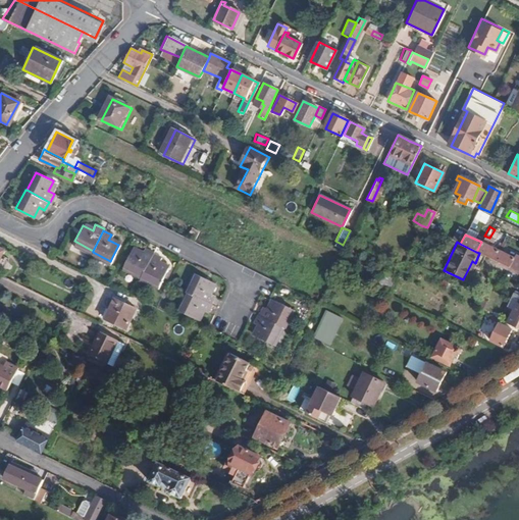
[(476,252),(479,253),(492,259),(497,250),(481,242),(476,252)]
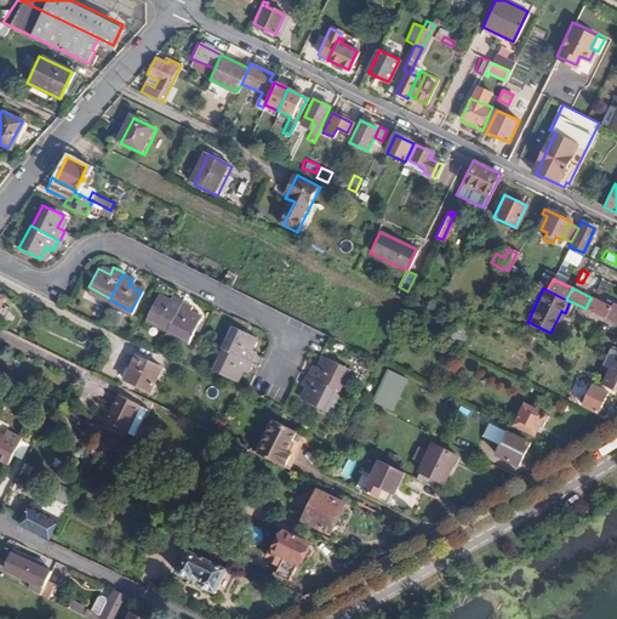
[(155,296),(146,317),(167,328),(180,301),(181,299),(170,294),(166,301),(155,296)]
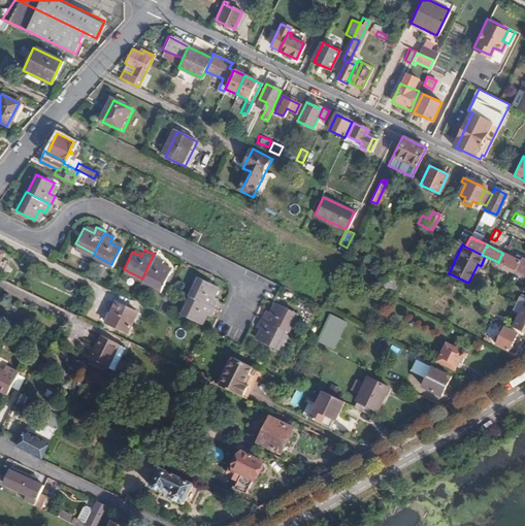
[(498,262),(524,275),(524,259),(521,258),(519,261),(502,253),(498,262)]
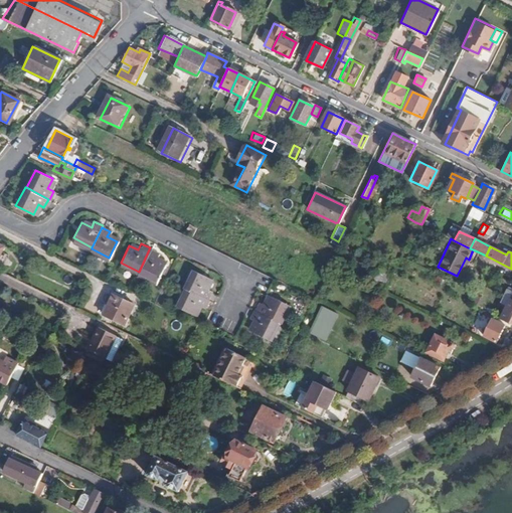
[(149,249),(139,272),(138,273),(156,282),(164,265),(154,260),(157,253),(149,249)]
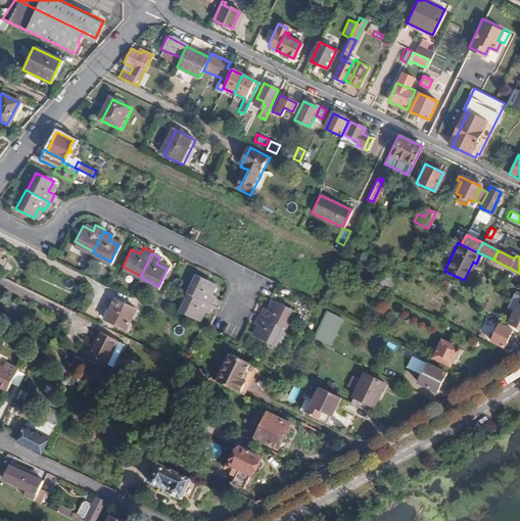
[(0,276),(5,279),(8,273),(0,269),(0,276)]
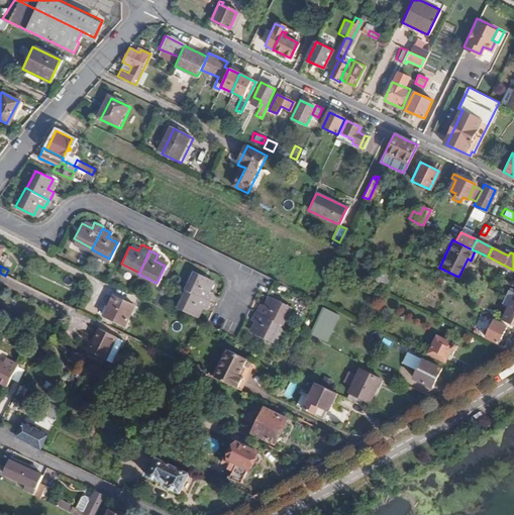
[(191,270),(183,289),(184,290),(206,301),(211,292),(206,289),(210,279),(191,270)]
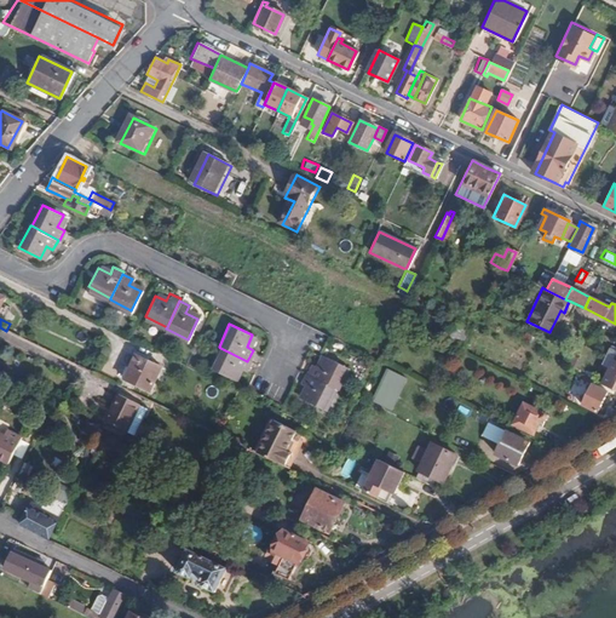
[(600,362),(609,366),(600,382),(615,390),(615,349),(609,347),(600,362)]
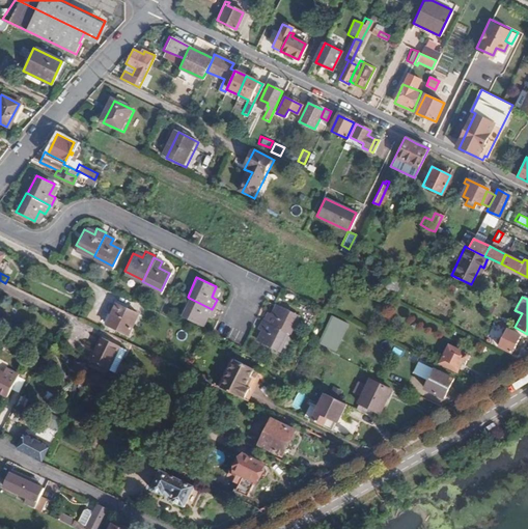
[(189,298),(179,316),(199,326),(204,315),(210,318),(214,310),(212,309),(189,298)]
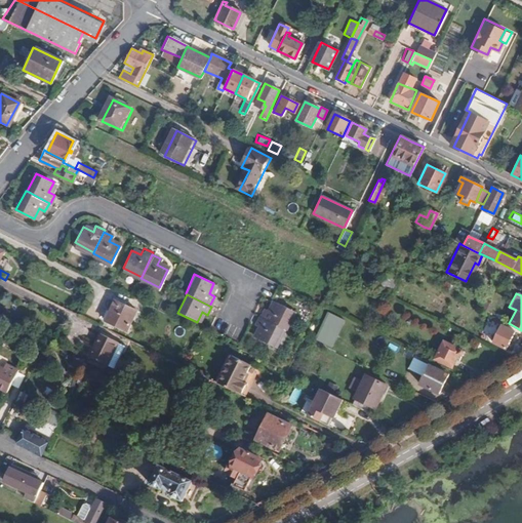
[(106,318),(126,328),(135,307),(115,296),(106,318)]
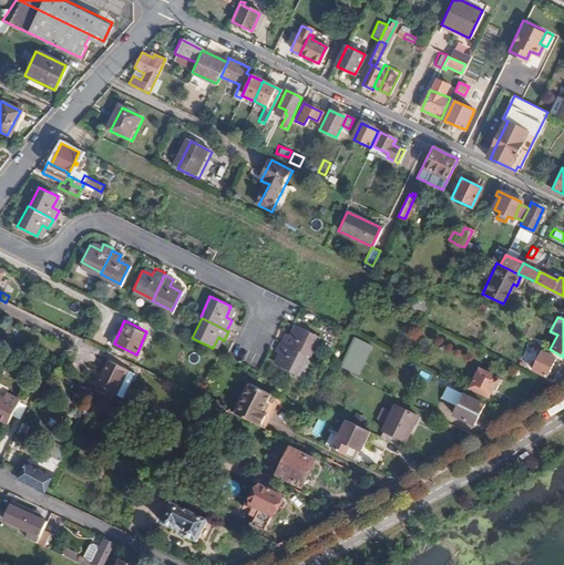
[(285,334),(280,342),(306,356),(307,356),(317,336),(296,326),(290,336),(285,334)]
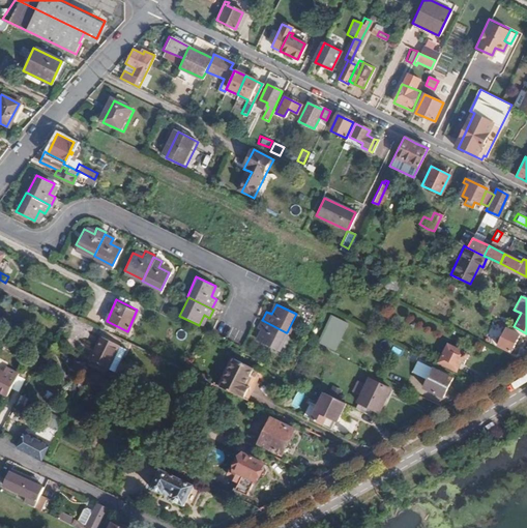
[(327,313),(315,341),(334,349),(347,321),(327,313)]
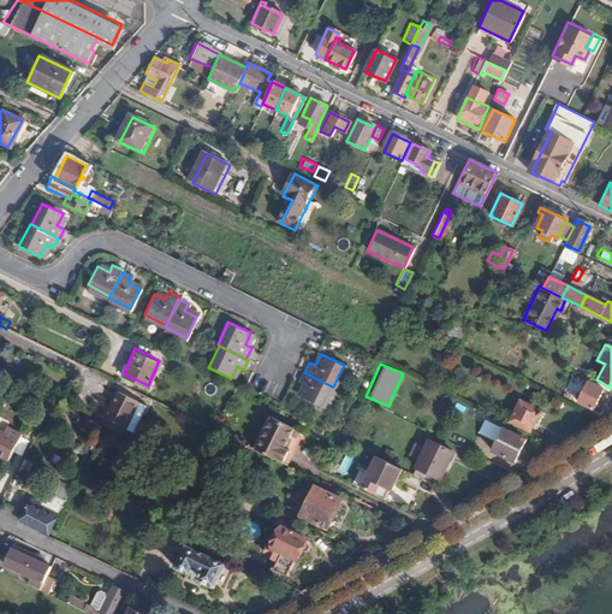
[(304,385),(298,397),(320,408),(332,387),(304,372),(303,372),(297,382),(304,385)]
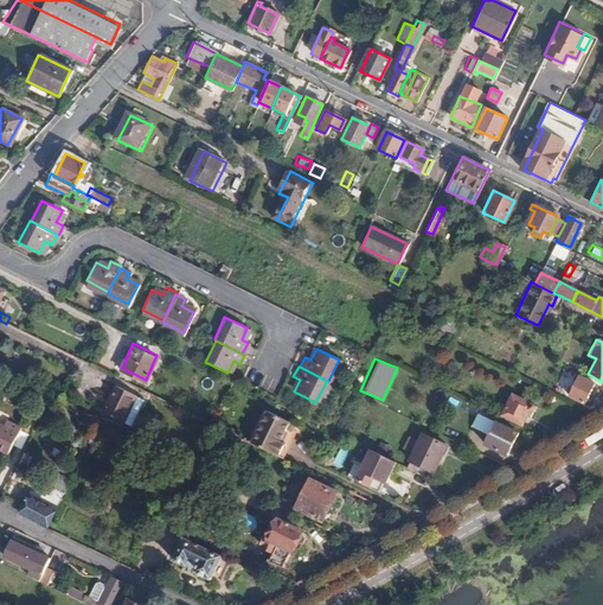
[(569,395),(584,402),(594,382),(585,379),(578,375),(569,395)]
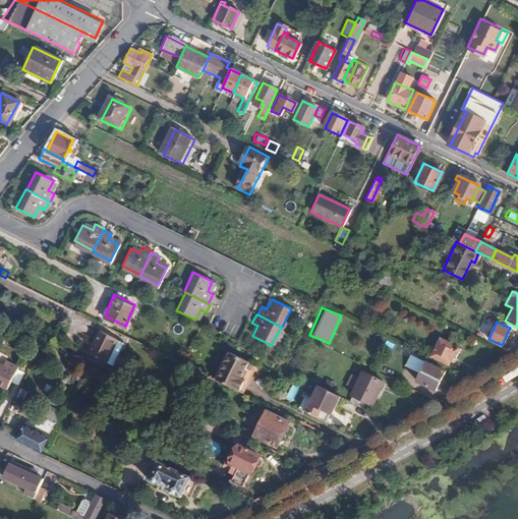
[(100,331),(88,354),(106,362),(117,339),(100,331)]
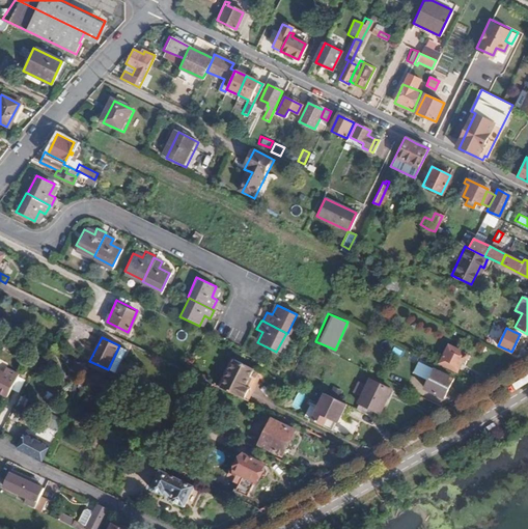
[(439,361),(456,370),(465,353),(447,344),(439,361)]
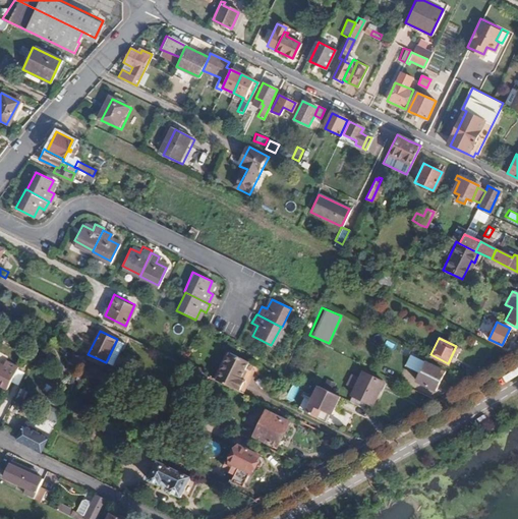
[(226,352),(213,380),(239,392),(244,381),(237,378),(245,362),(226,352)]
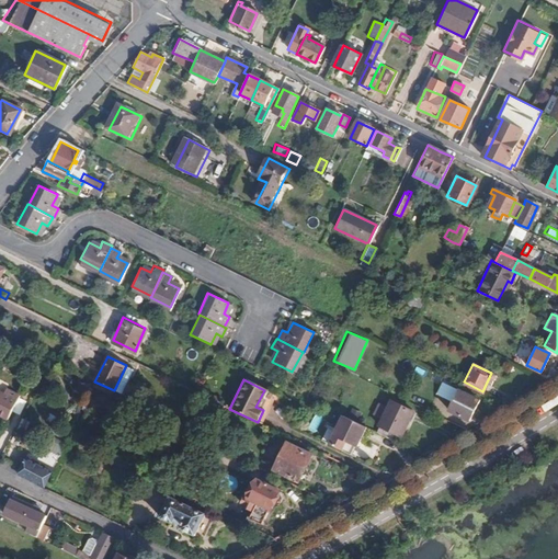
[(0,418),(8,422),(24,395),(10,387),(8,391),(0,387),(0,418)]
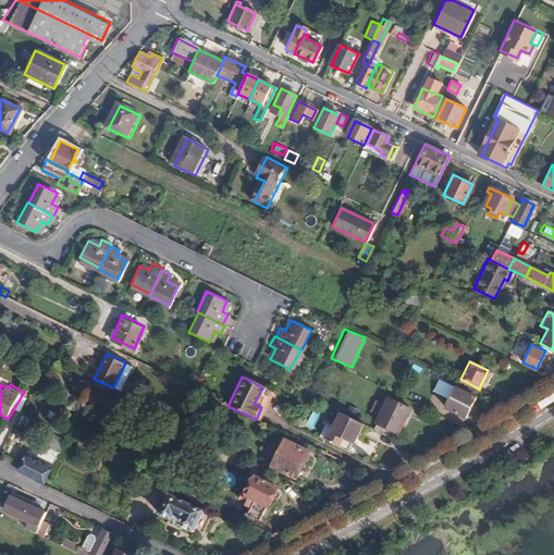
[(455,386),(445,407),(465,417),(475,396),(455,386)]
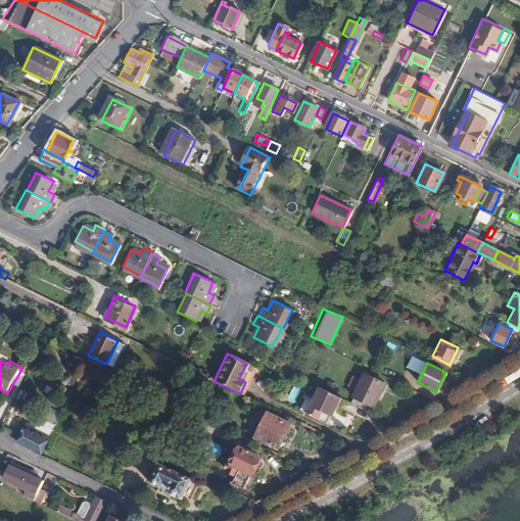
[(246,364),(238,379),(245,382),(253,368),(246,364)]
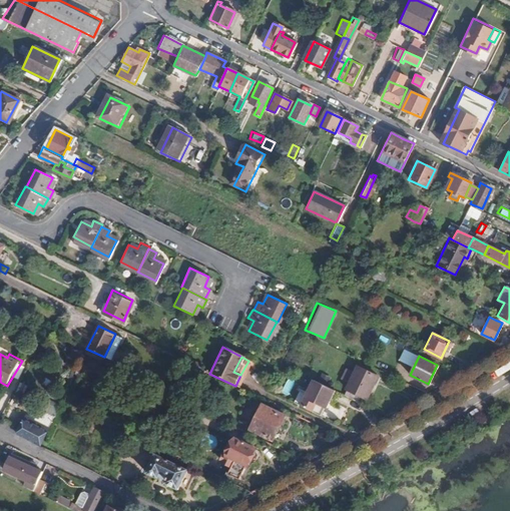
[(357,366),(345,389),(366,399),(377,376),(357,366)]
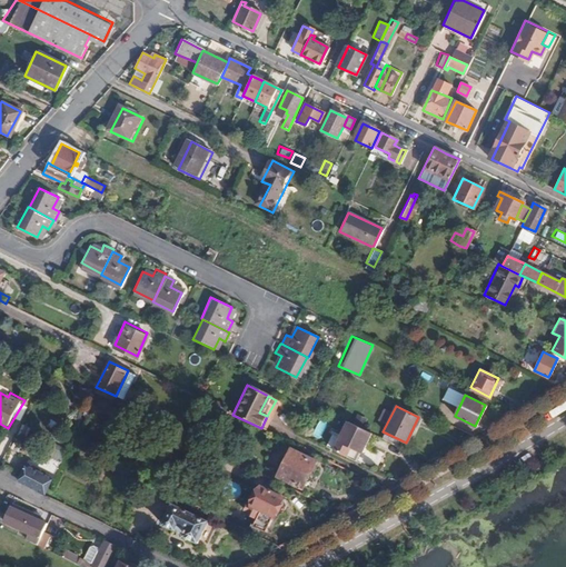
[(371,434),(348,421),(337,443),(334,450),(356,461),(359,455),(361,455),(371,434)]
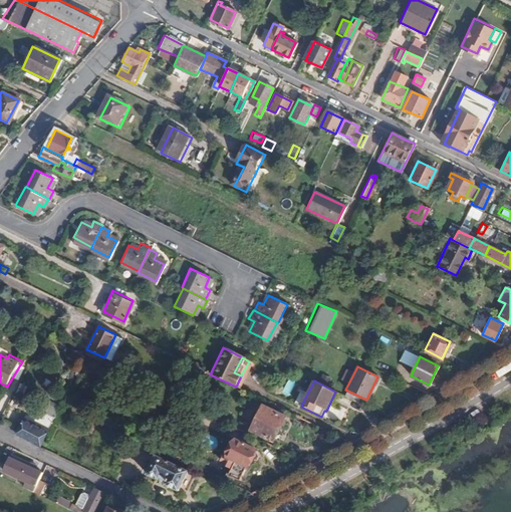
[(19,395),(24,386),(18,382),(13,391),(19,395)]
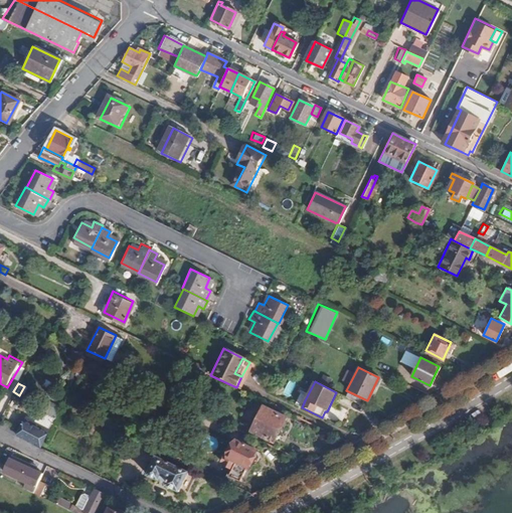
[(44,398),(32,420),(46,428),(58,405),(44,398)]
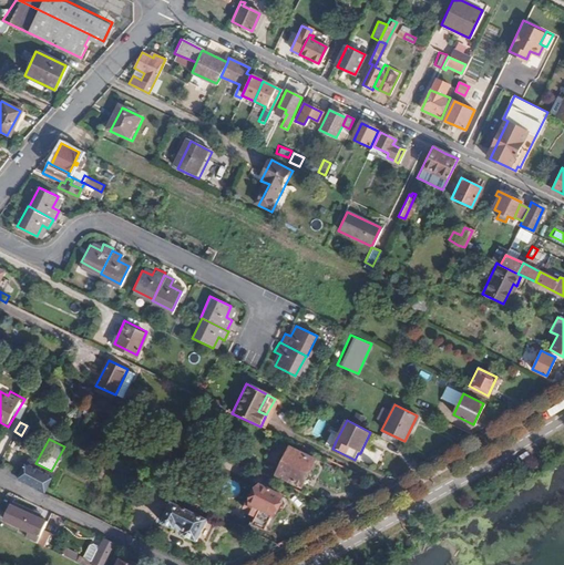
[(289,447),(277,473),(301,484),(314,459),(289,447)]
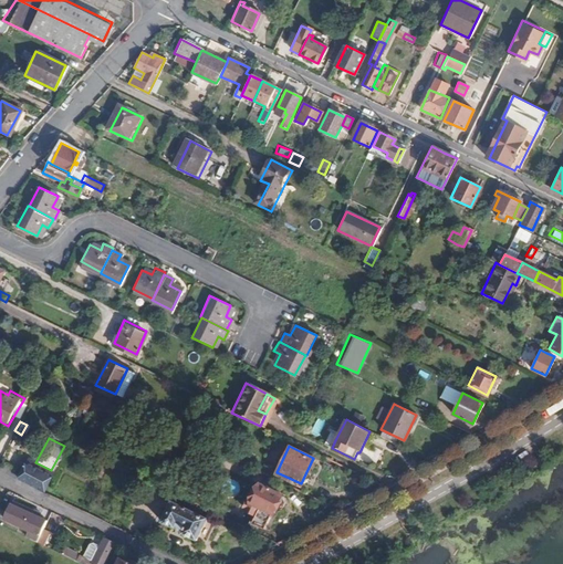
[(25,462),(18,479),(42,490),(49,474),(25,462)]
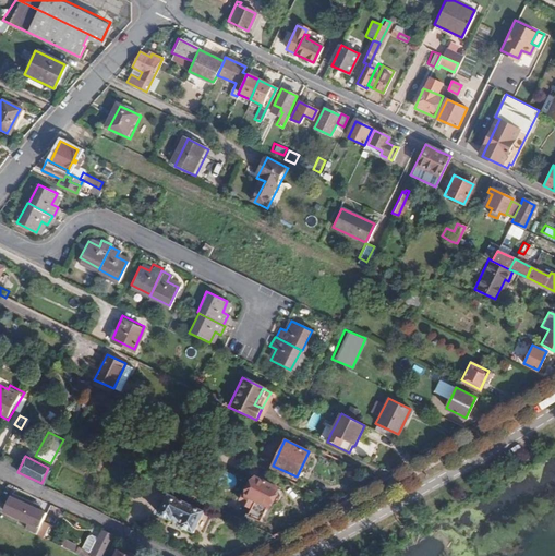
[(241,502),(241,504),(250,507),(245,516),(260,522),(276,487),(252,475),(245,491),(246,492),(244,496),(241,502)]
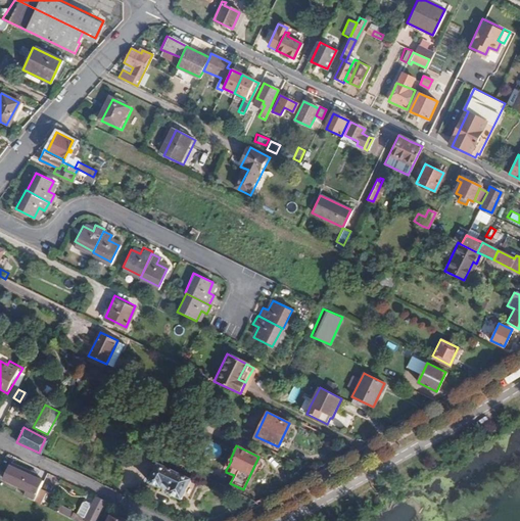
[(3,478),(35,493),(38,487),(42,479),(9,464),(3,478)]
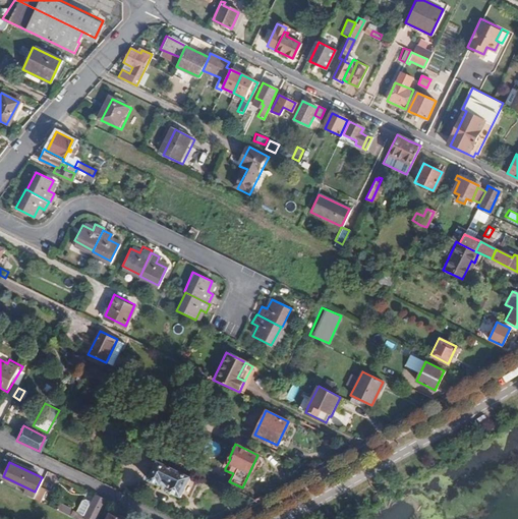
[(147,480),(158,485),(159,483),(167,487),(166,491),(179,497),(189,477),(156,462),(147,480)]
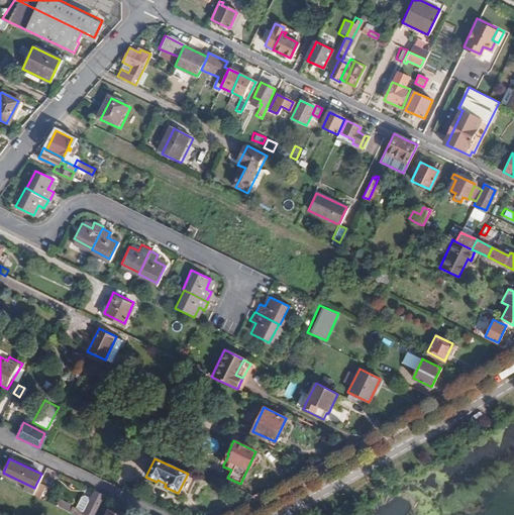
[(34,488),(32,493),(38,496),(44,485),(37,482),(34,488)]
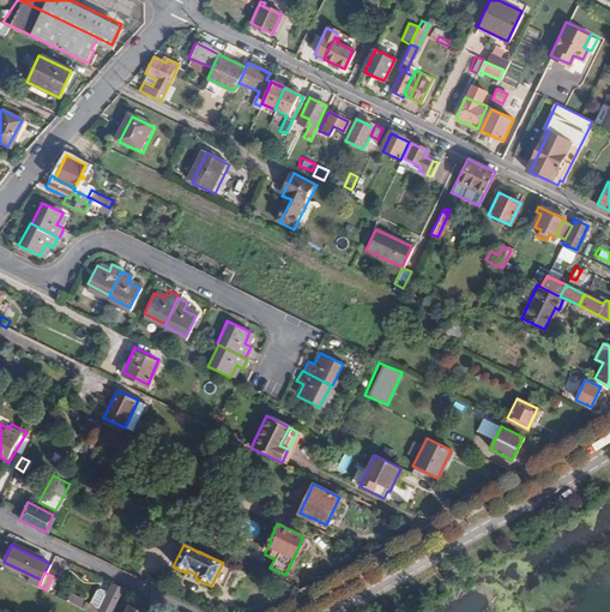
[(67,600),(88,611),(90,611),(109,611),(122,587),(112,581),(108,588),(102,585),(97,586),(90,601),(72,592),(67,600)]
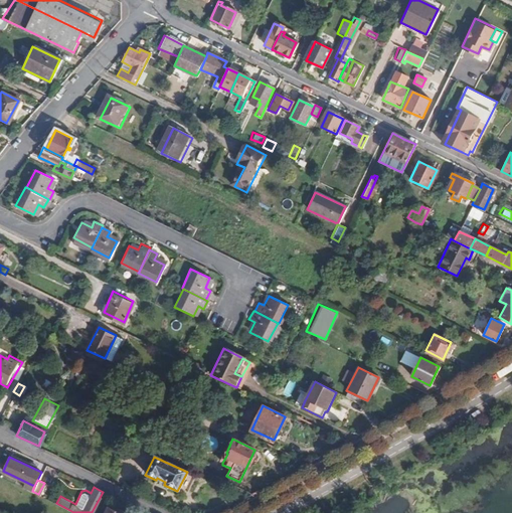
[(100,512),(99,512),(124,512),(126,512),(107,503),(103,511),(101,510),(100,512)]
